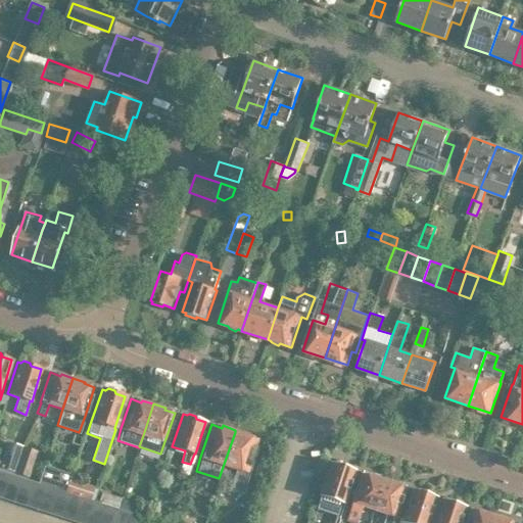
[(235,430),(235,432),(224,464),(235,468),(229,488),(242,493),(248,472),(247,472),(257,440),(245,435),(246,433),(235,430)]
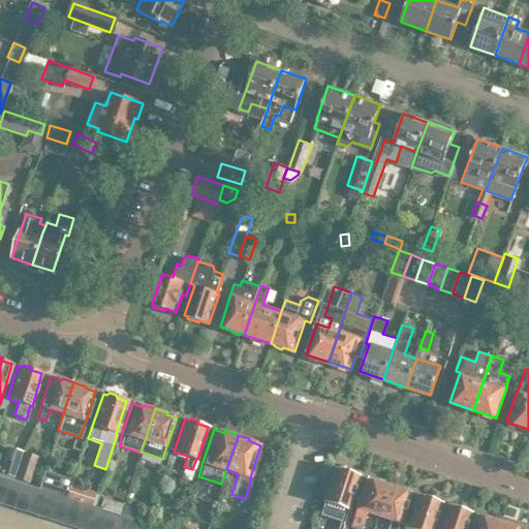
[(0,472),(11,476),(21,450),(6,445),(0,463),(0,472)]
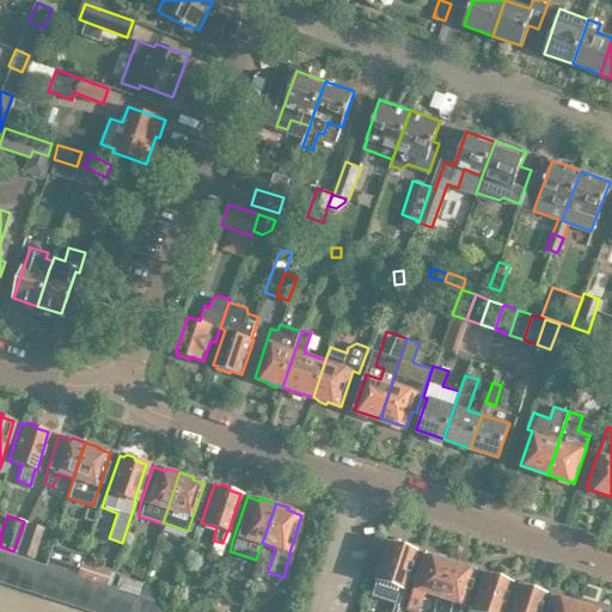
[(41,527),(24,521),(13,551),(31,557),(41,527)]
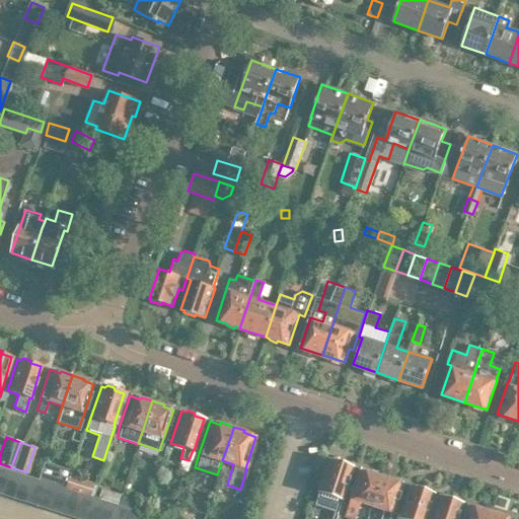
[(338,518),(344,500),(341,499),(351,466),(327,458),(316,491),(312,505),(335,512),(331,518),(338,518)]
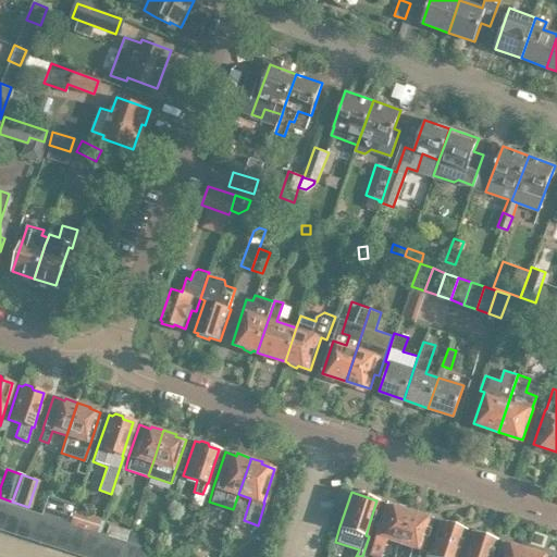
[(70,521),(74,507),(76,503),(48,494),(41,512),(70,521)]
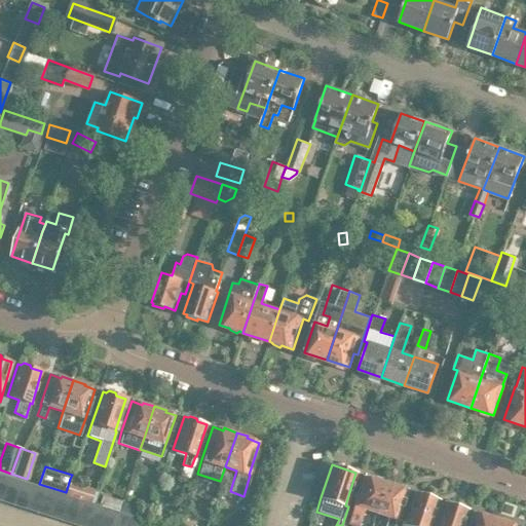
[(0,499),(2,500),(10,477),(0,473),(0,499)]
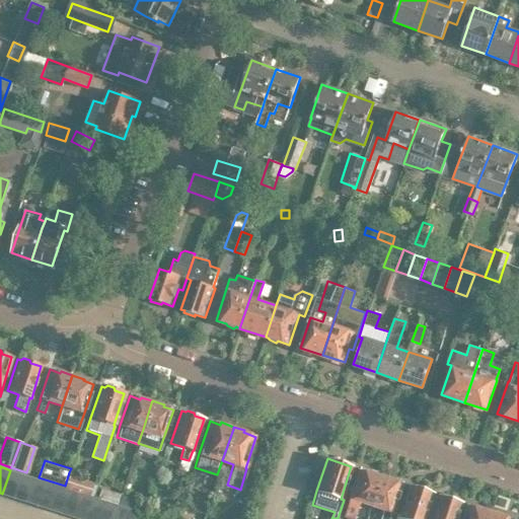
[(353,518),(358,502),(369,506),(379,476),(358,469),(349,499),(343,515),(353,518)]
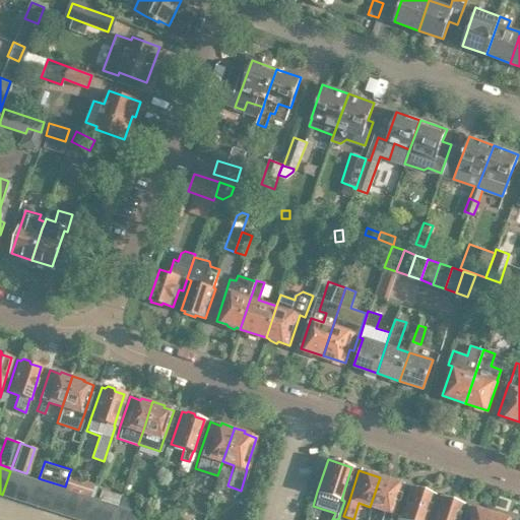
[(2,495),(14,499),(22,475),(10,471),(2,495)]
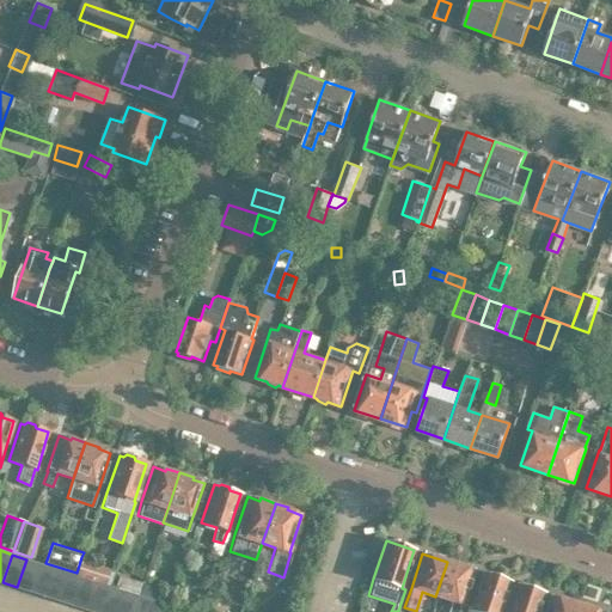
[(77,573),(77,574),(105,582),(110,567),(81,557),(77,573)]
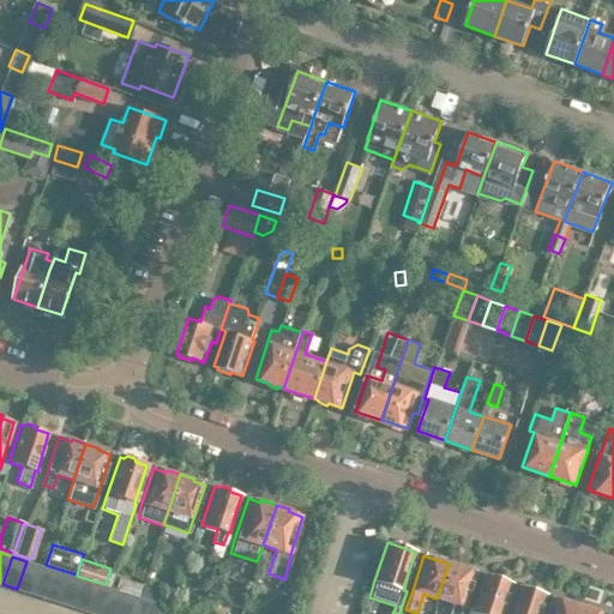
[(17,589),(31,594),(40,565),(26,561),(17,589)]
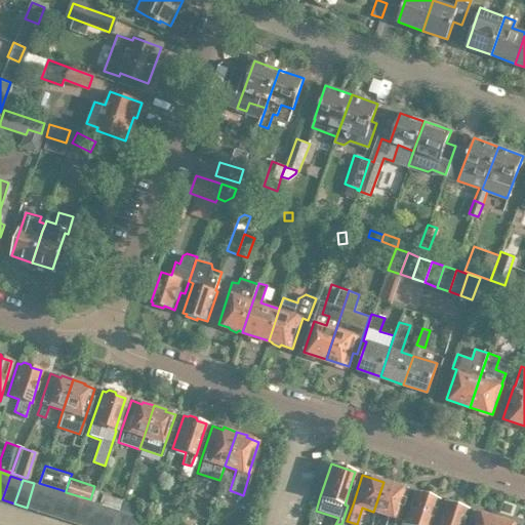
[(392,524),(395,518),(396,518),(406,489),(384,482),(373,512),(387,516),(382,524),(392,524)]
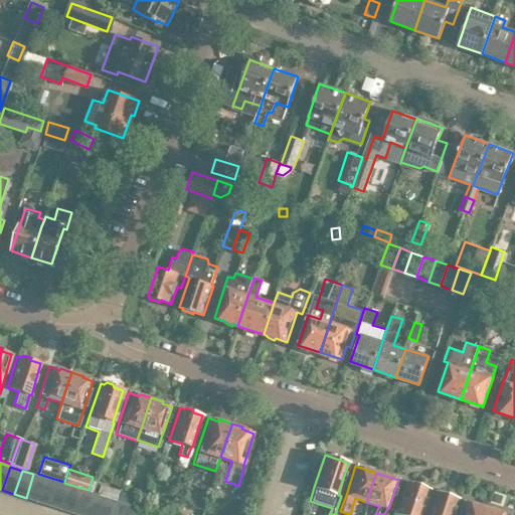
[(26,498),(38,502),(45,478),(33,474),(26,498)]
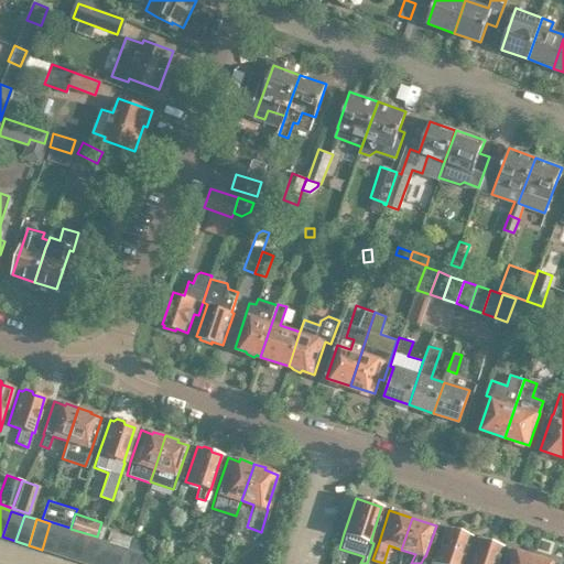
[(42,550),(55,554),(63,528),(50,523),(42,550)]
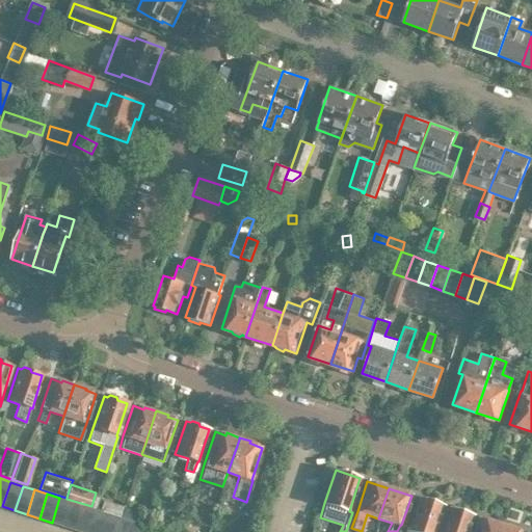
[(52,523),(64,527),(72,502),(59,498),(52,523)]
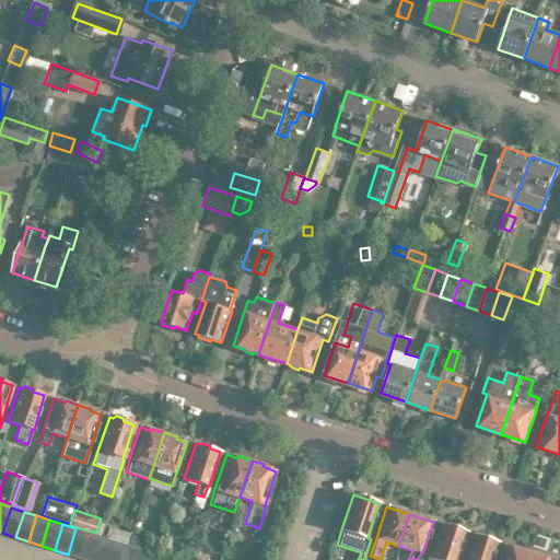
[(456,559),(466,532),(442,524),(430,559),(434,559),(456,559)]
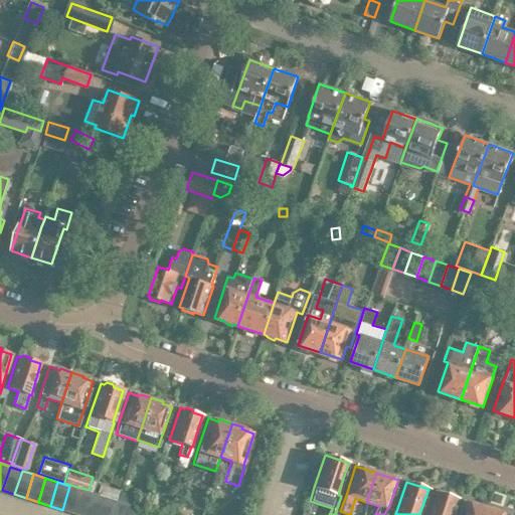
[(97,494),(116,500),(120,489),(101,483),(97,494)]
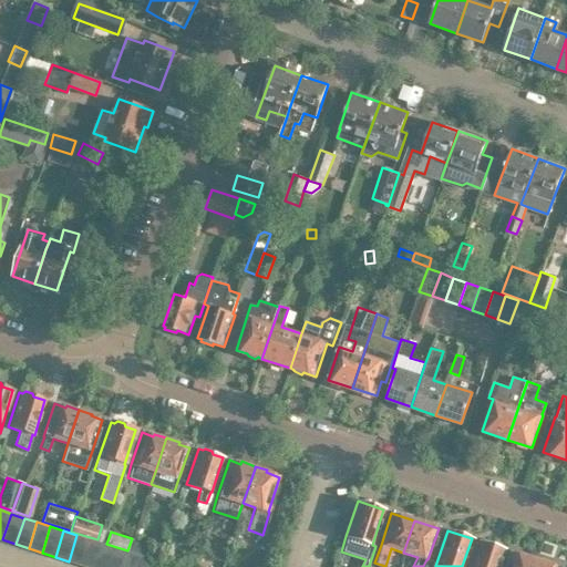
[(69,562),(82,565),(90,539),(76,535),(69,562)]
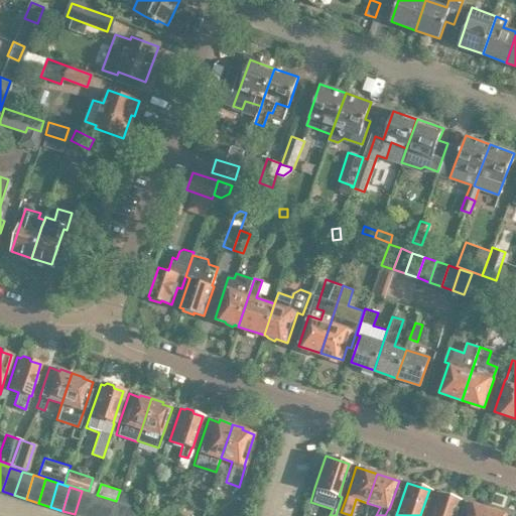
[(75,514),(79,515),(87,515),(94,495),(82,491),(75,514)]
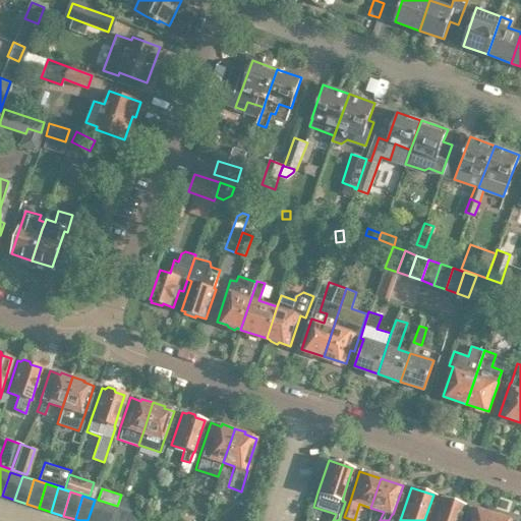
[(130,509),(133,499),(122,496),(119,505),(130,509)]
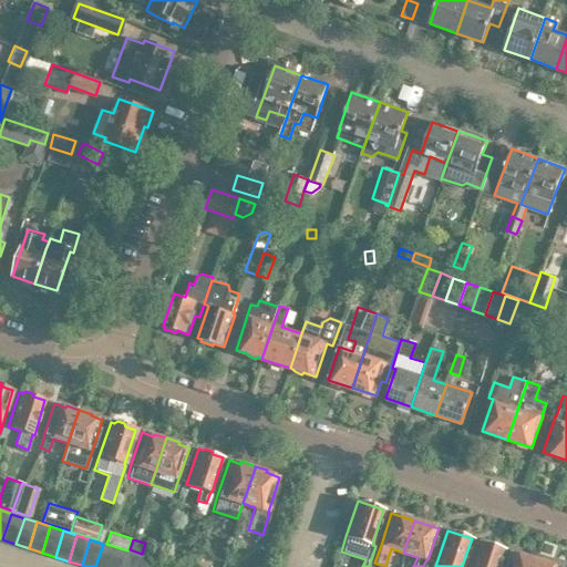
[(496,566),(503,548),(478,540),(468,566),(496,566)]
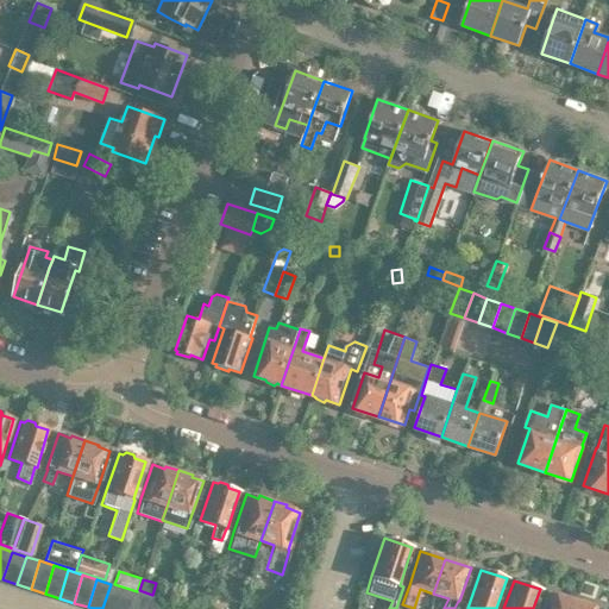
[(118,608),(124,589),(111,584),(102,608),(118,608)]
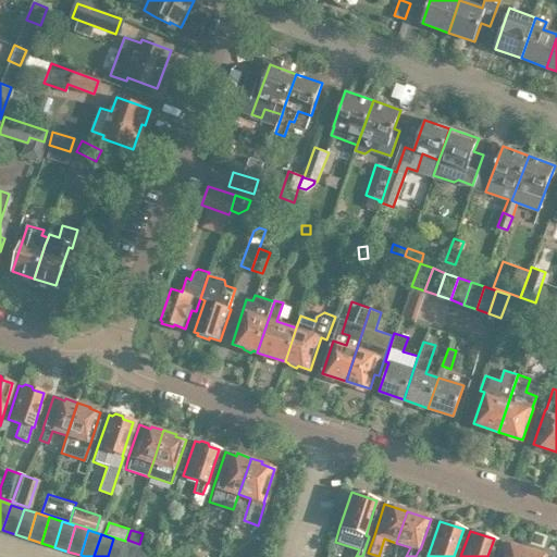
[(122,556),(126,542),(113,539),(108,556),(122,556)]
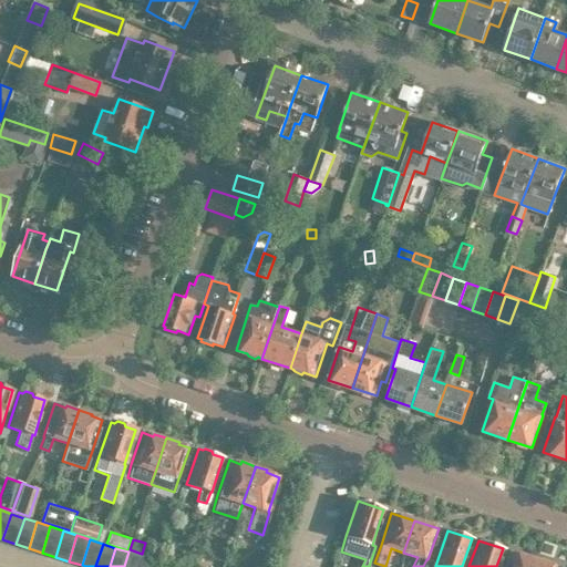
[(138,566),(142,556),(129,552),(124,566),(138,566)]
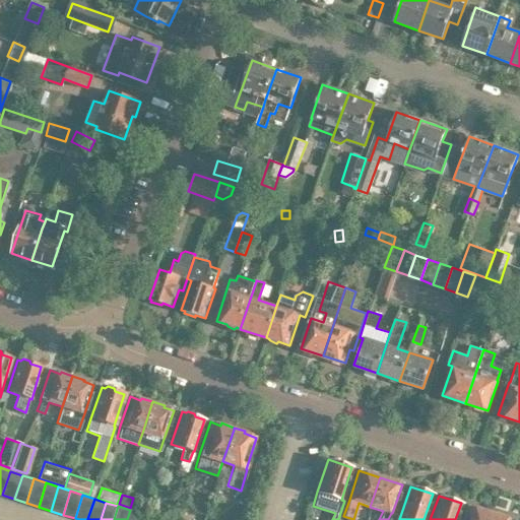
[(486,519),(490,513),(467,506),(462,519),(486,519)]
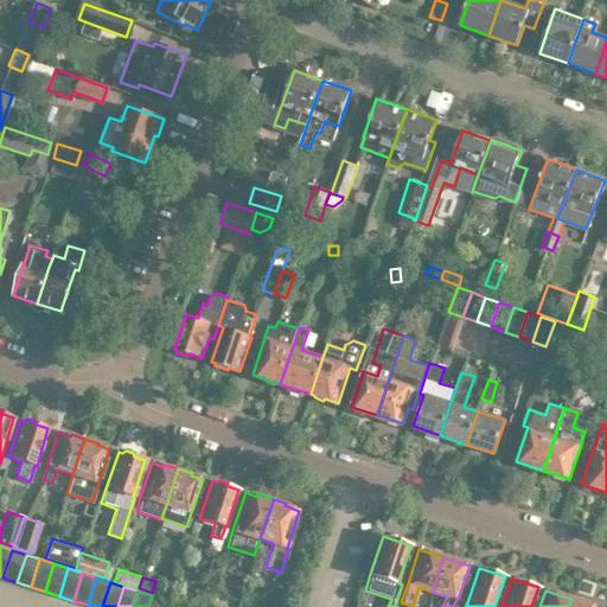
[(148,606),(164,606),(167,600),(152,595),(148,606)]
